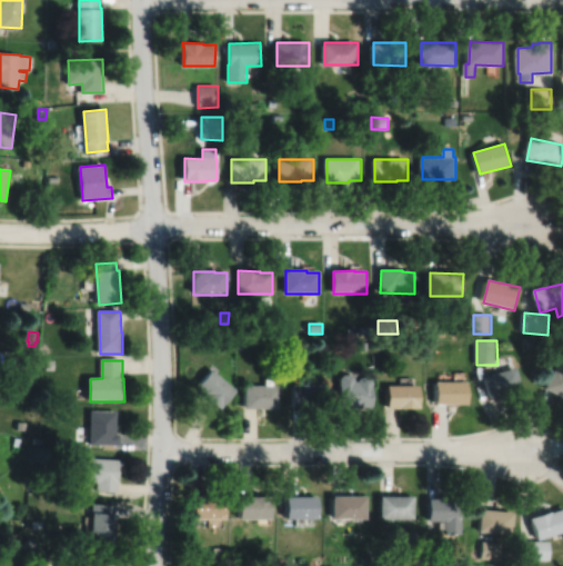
[(48,361),(48,371),(57,371),(57,361),(48,361)]
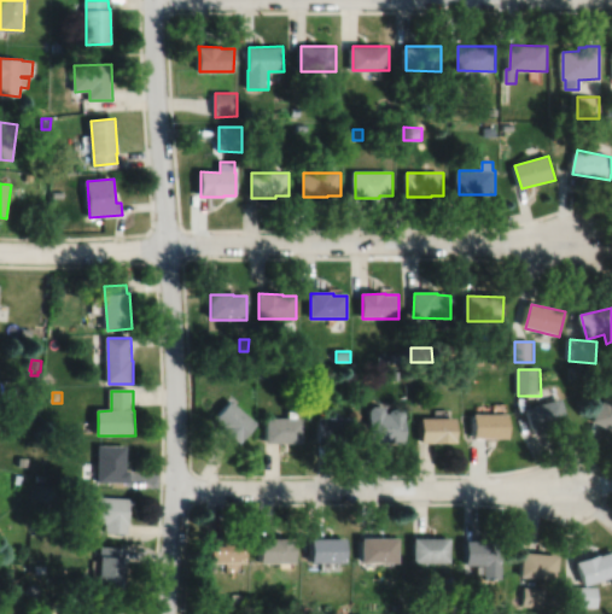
[(528,410),(535,433),(570,424),(564,401),(528,410)]
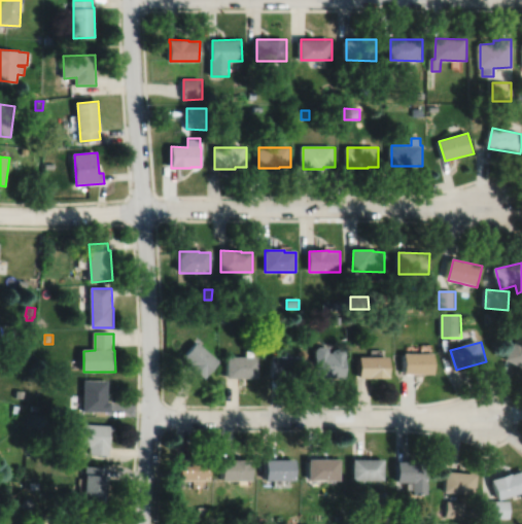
[(521,345),(516,342),(507,360),(521,368),(521,345)]
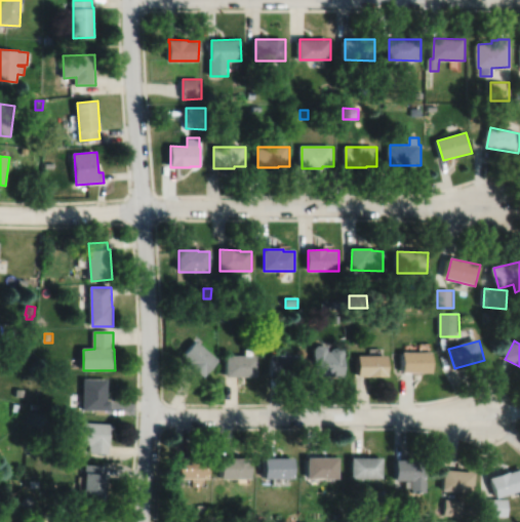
[(196,342),(182,358),(189,363),(188,364),(203,378),(206,376),(205,376),(218,361),(196,342)]
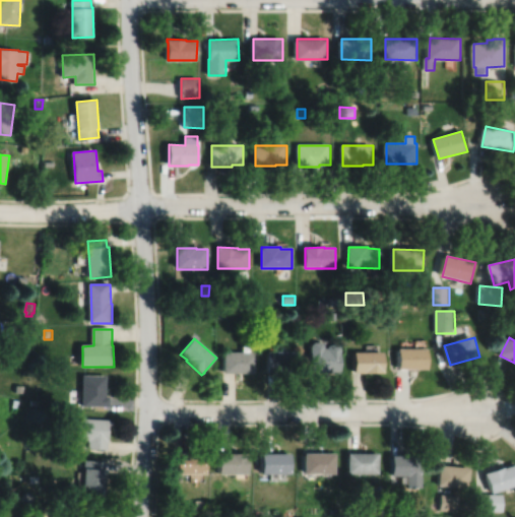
[(312,374),(342,374),(342,348),(339,345),(331,345),(328,348),(328,349),(325,349),(325,346),(322,343),(315,343),(312,346),(312,374)]
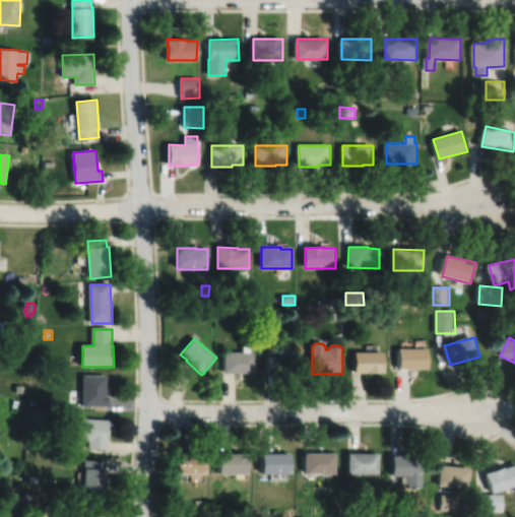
[(400,349),(400,371),(430,370),(430,349),(400,349)]
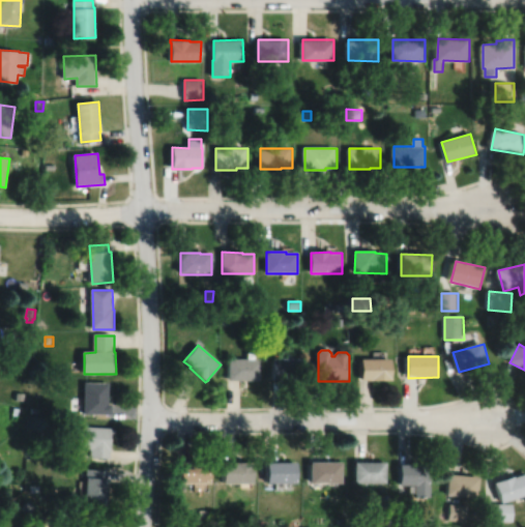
[(273,360),(273,381),(293,381),(293,380),(304,380),(304,359),(273,360)]
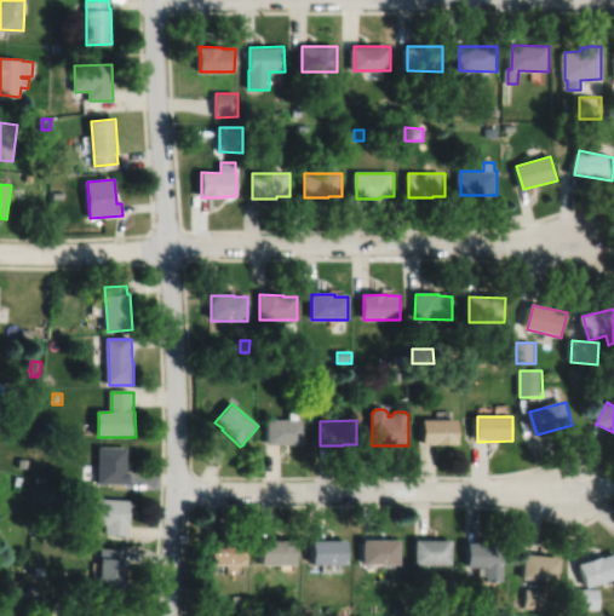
[(268,421),(268,447),(304,447),(304,421),(268,421)]
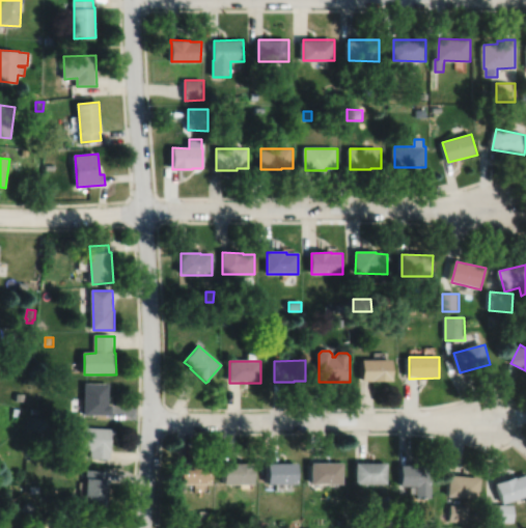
[(363,361),(363,382),(393,382),(393,361),(363,361)]
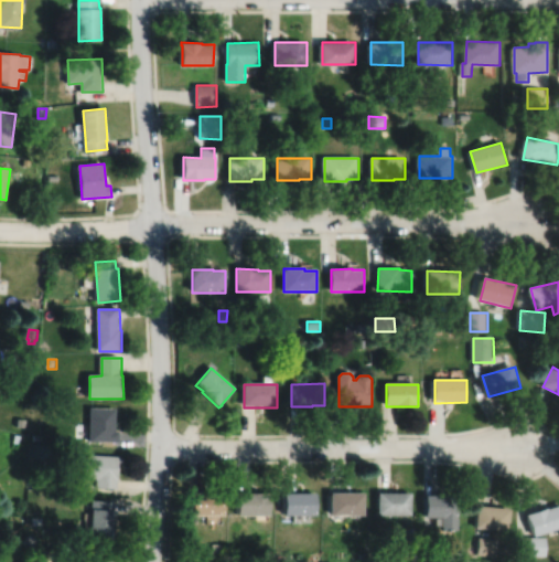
[(93,409),(92,443),(121,444),(122,432),(117,432),(118,410),(93,409)]
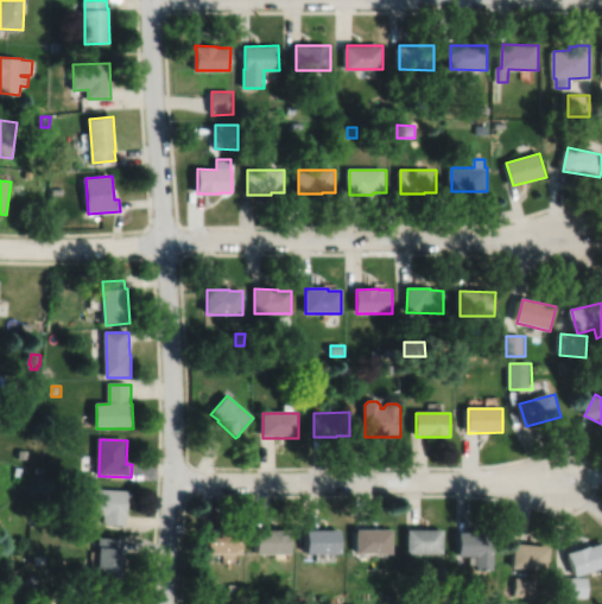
[(94,490),(93,515),(107,516),(107,526),(128,527),(130,500),(134,500),(135,494),(130,494),(130,493),(94,490)]
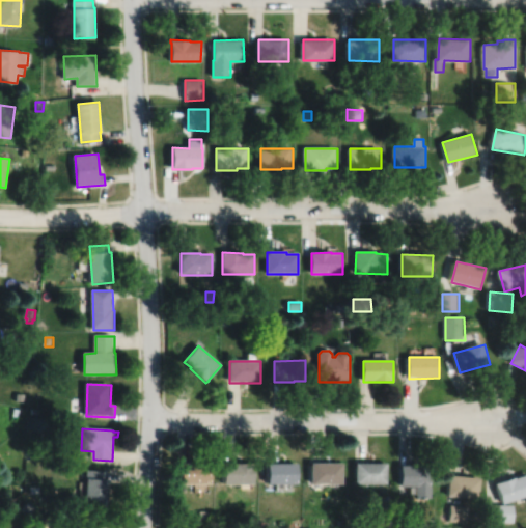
[(181,465),(181,487),(212,485),(211,465),(181,465)]
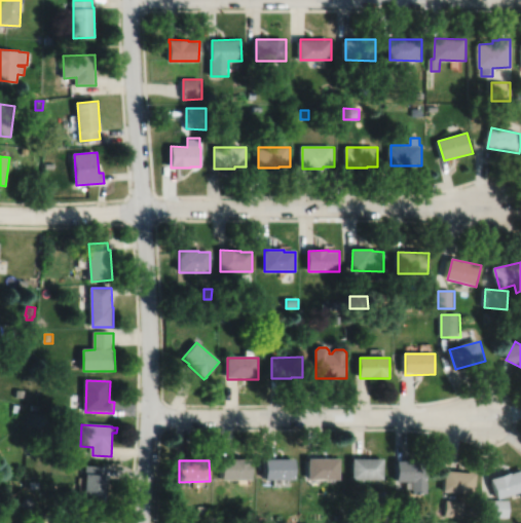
[(222,460),(222,482),(252,481),(251,460),(222,460)]
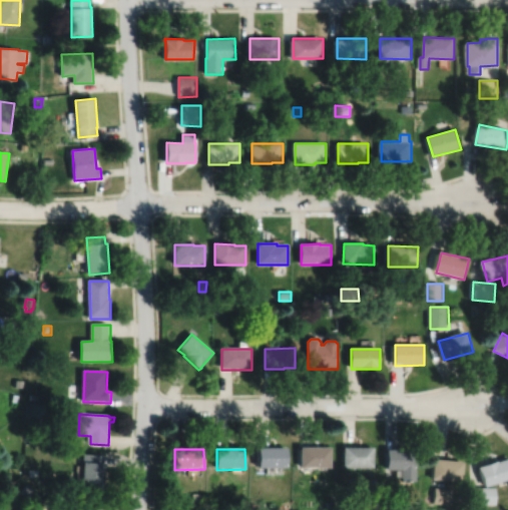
[(260,449),(260,470),(289,470),(288,449),(260,449)]
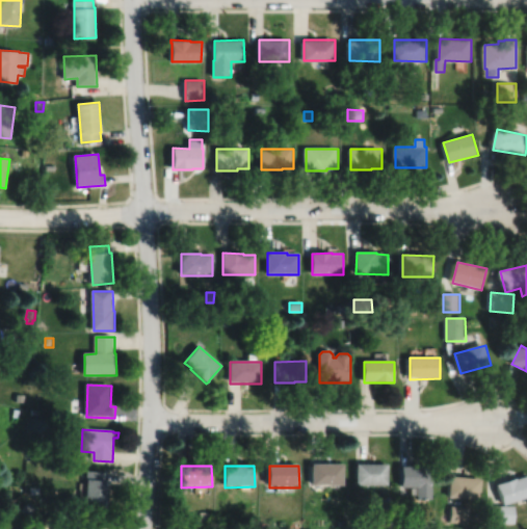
[(313,466),(313,486),(344,486),(344,466),(313,466)]
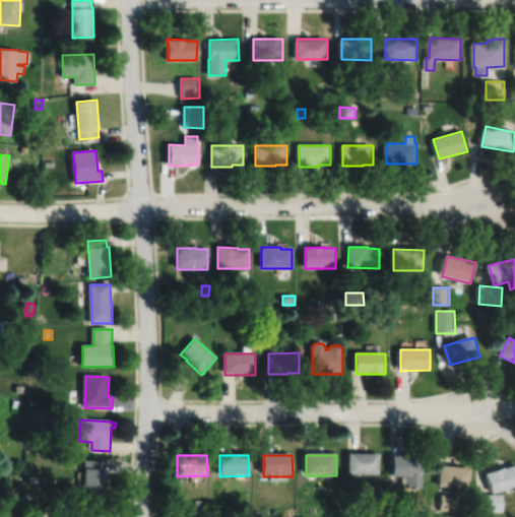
[(349,455),(349,475),(380,475),(380,455),(349,455)]
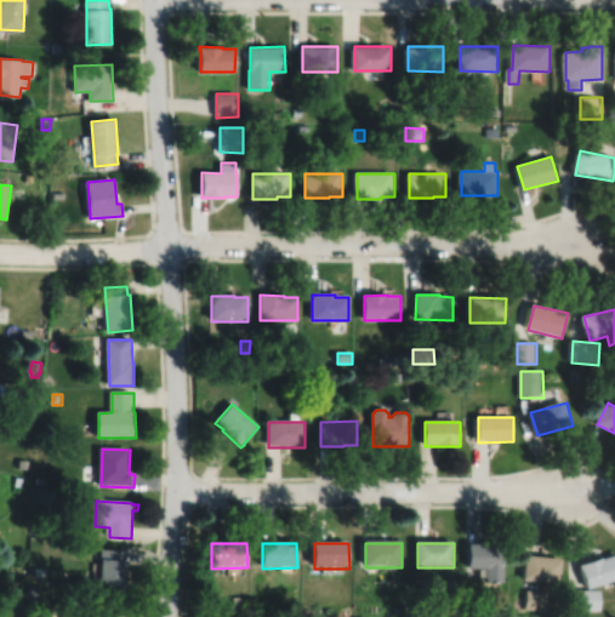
[(471,546),(471,570),(488,570),(488,584),(506,584),(506,546),(471,546)]
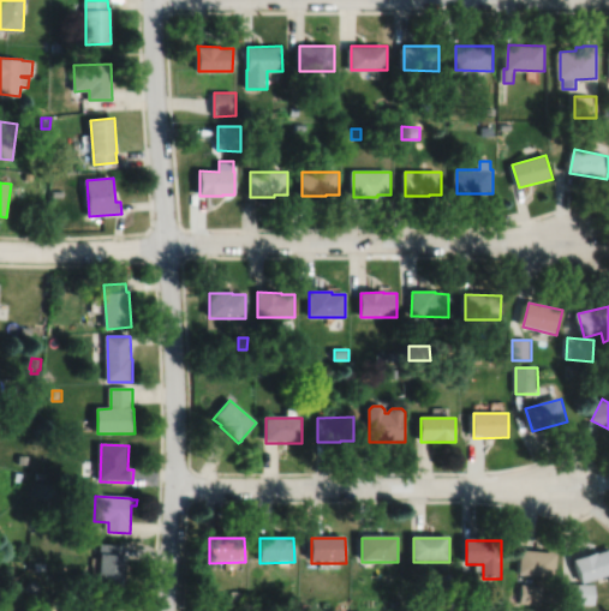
[(103,546),(101,591),(125,592),(127,557),(126,557),(126,547),(103,546)]
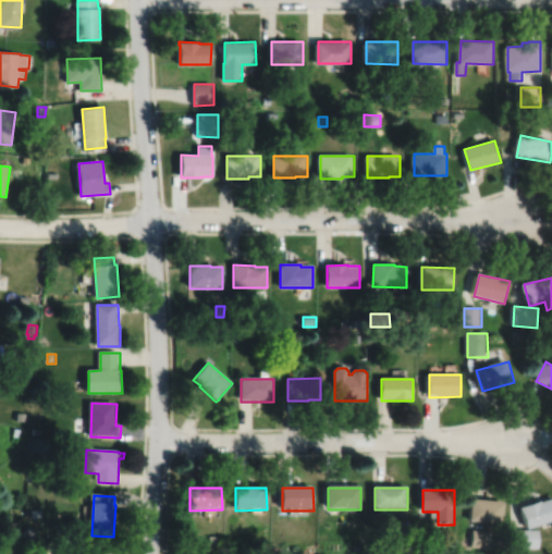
[(475,501),(473,522),(505,526),(507,504),(475,501)]
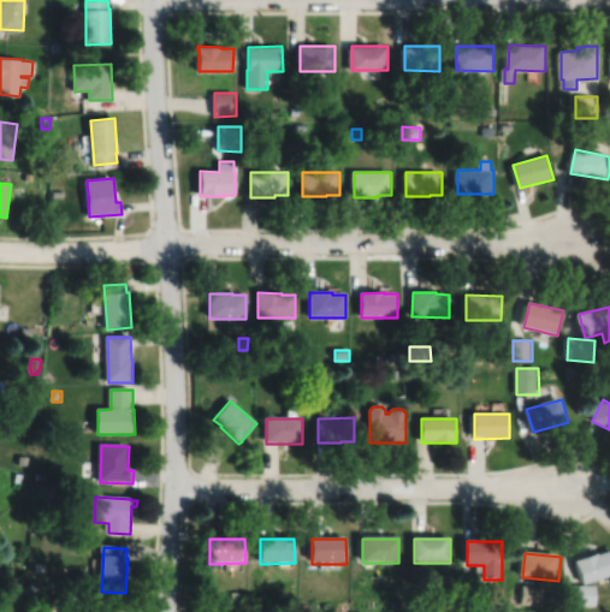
[(578,563),(586,587),(609,578),(609,553),(600,557),(599,556),(578,563)]
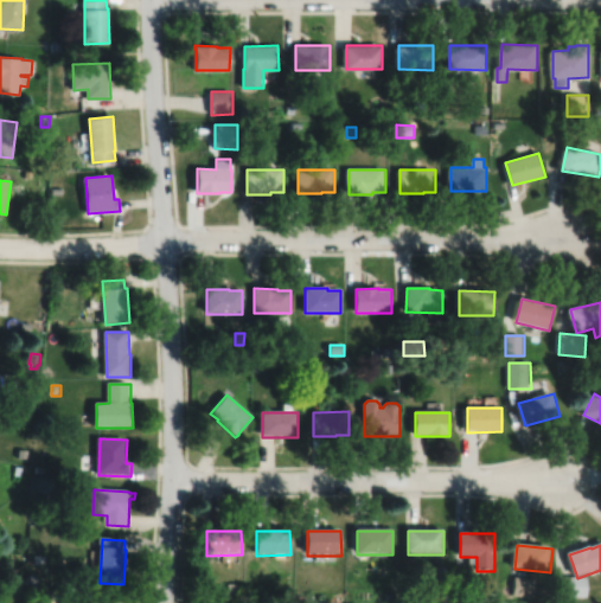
[(36,576),(30,584),(38,590),(44,582),(36,576)]
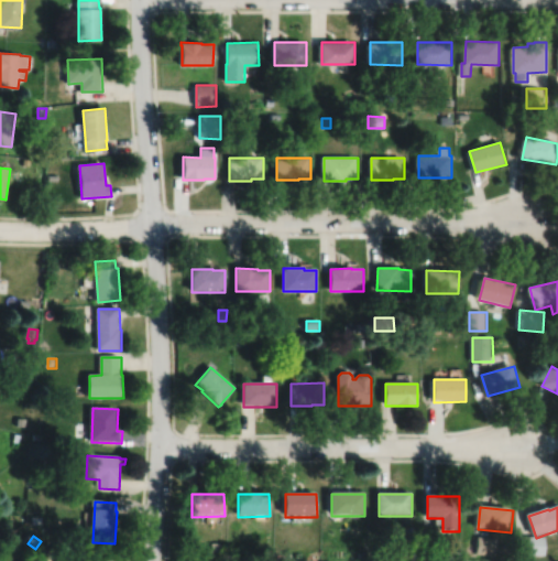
[(481,538),(479,556),(499,558),(500,540),(481,538)]
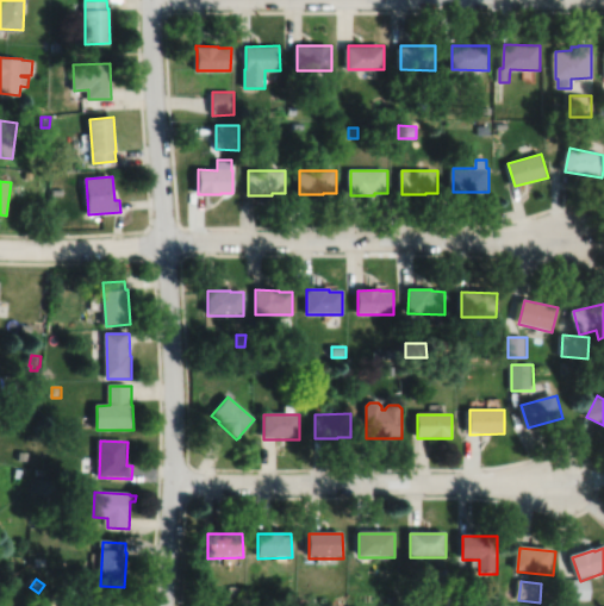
[(565,582),(565,601),(592,601),(592,582),(565,582)]
